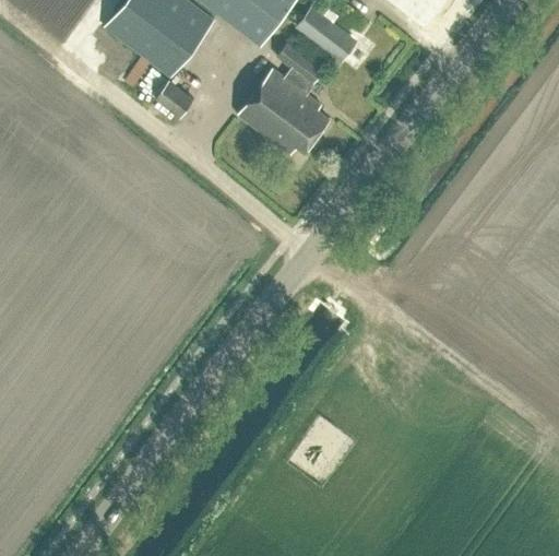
[(215,22),(186,0),(127,0),(104,30),(170,81),(215,22)]
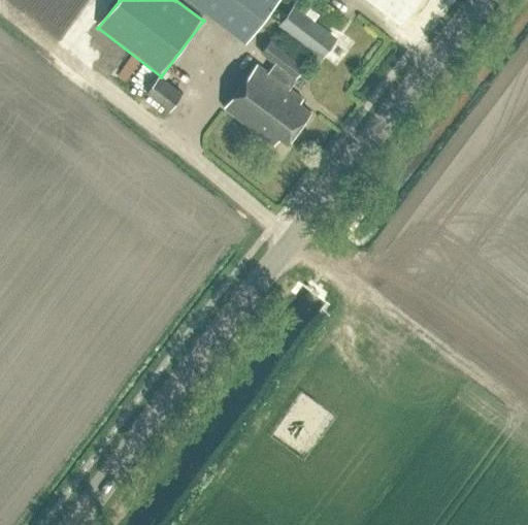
[(188,0),(245,43),(269,12),(276,3),(278,0),(188,0)]
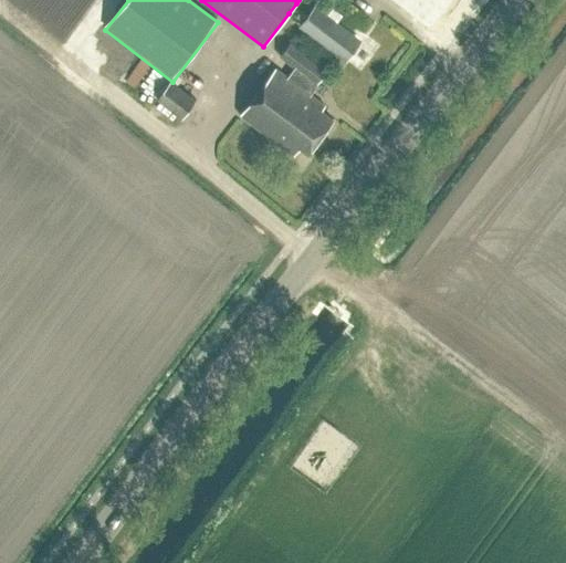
[(315,11),(312,16),(304,27),(302,29),(343,60),(356,42),(315,11)]
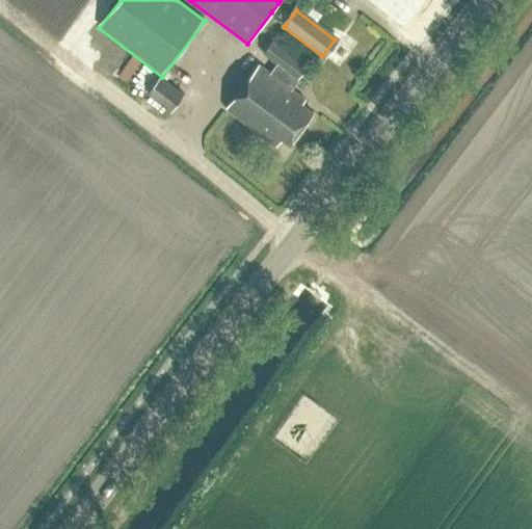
[(331,55),(349,62),(360,36),(342,29),(331,55)]
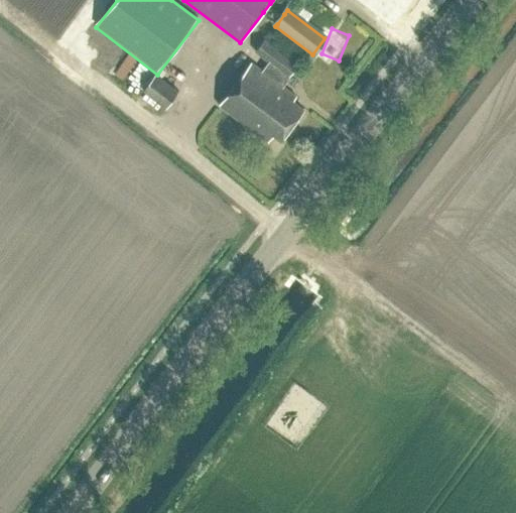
[(253,65),(221,109),(268,145),(274,137),(281,142),(305,110),(294,102),(297,98),(284,88),(291,79),(290,78),(299,66),(265,40),(256,52),(271,65),(264,73),(253,65)]
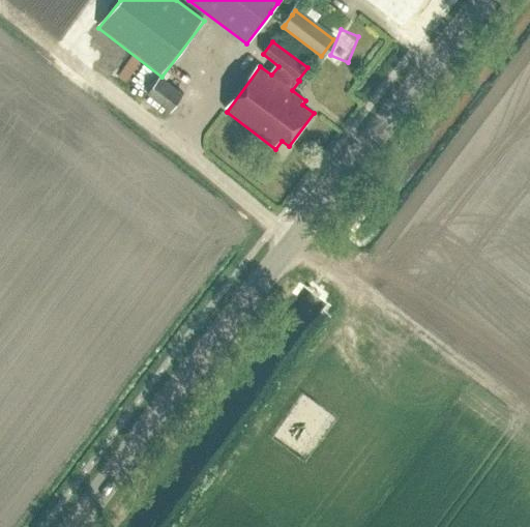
[(147,95),(171,113),(183,96),(159,78),(147,95)]
